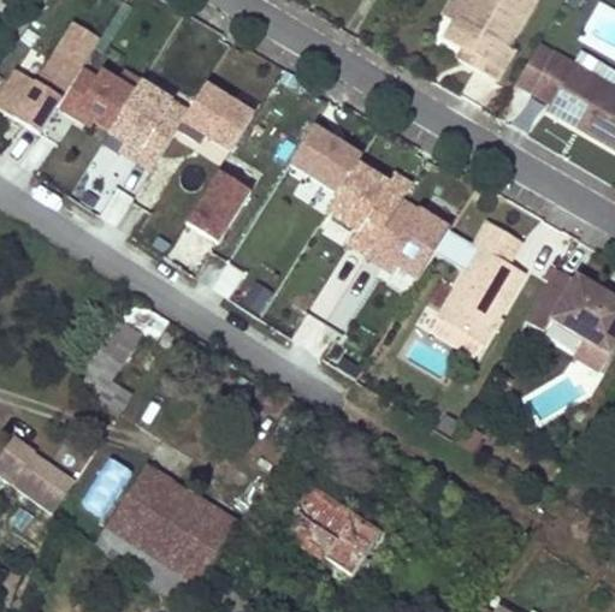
[(477,55),(471,65),(495,78),(514,46),(508,43),(532,0),(468,0),(469,1),(459,19),(454,17),(443,36),(462,47),(477,55)]
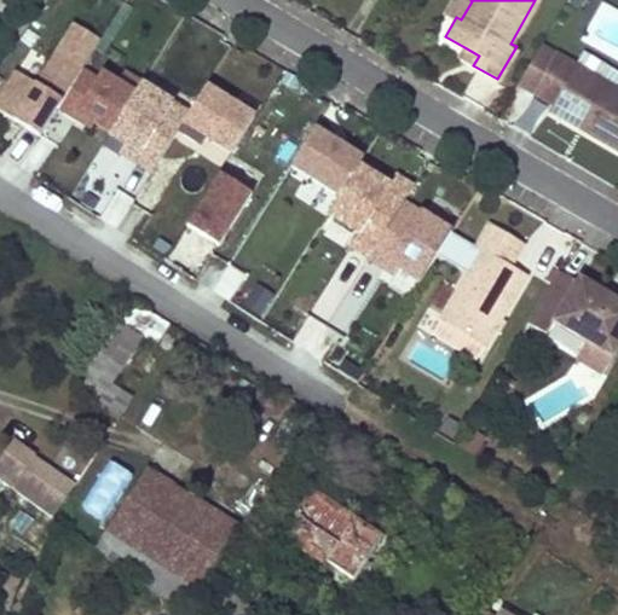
[(456,17),(461,19),(472,1),(471,0),(457,0),(450,13),(456,17)]
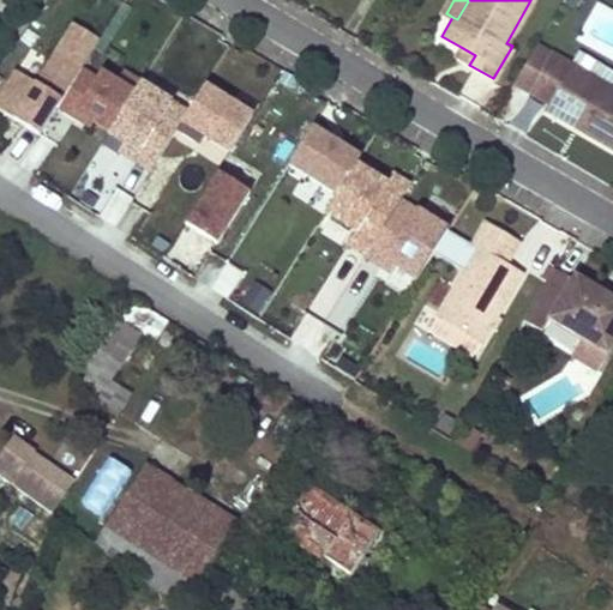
[(37,80),(17,68),(0,94),(0,107),(40,132),(58,102),(80,66),(100,36),(73,20),(37,80)]
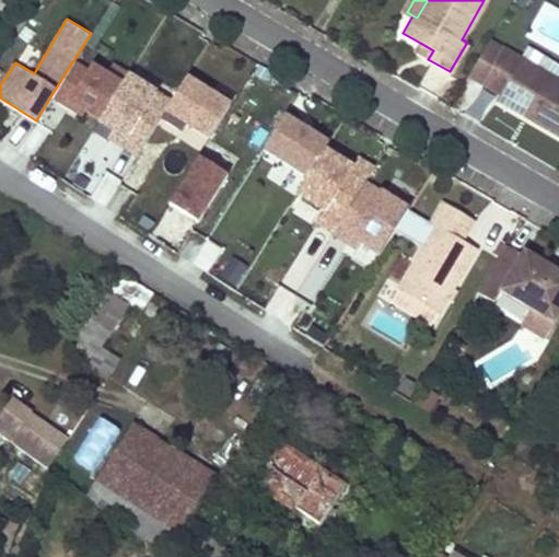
[(489,37),(468,73),(500,92),(497,97),(521,112),(523,108),(531,113),(530,116),(558,132),(558,77),(540,68),(521,57),(489,37)]
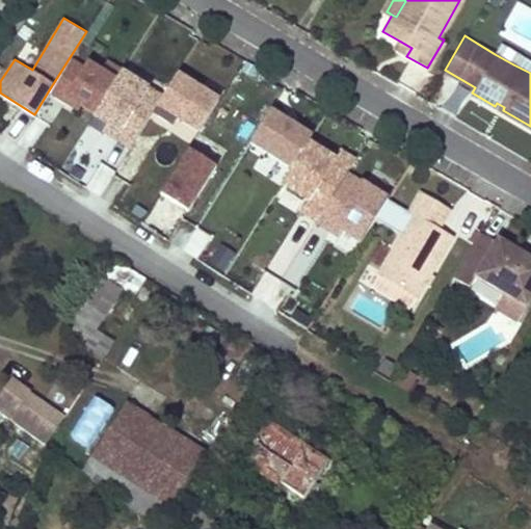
[(394,49),(406,56),(412,48),(399,41),(394,49)]
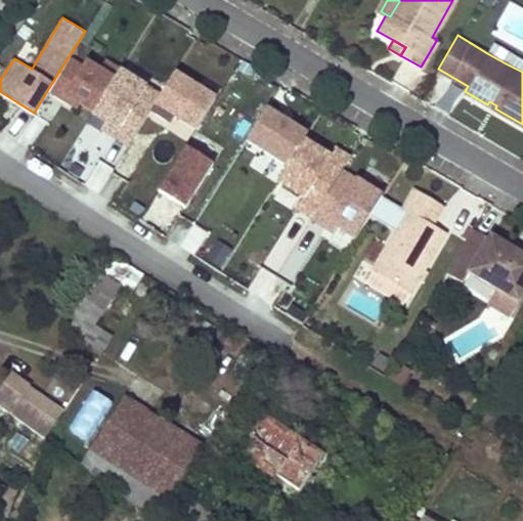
[(493,42),(487,53),(506,63),(512,52),(493,42)]
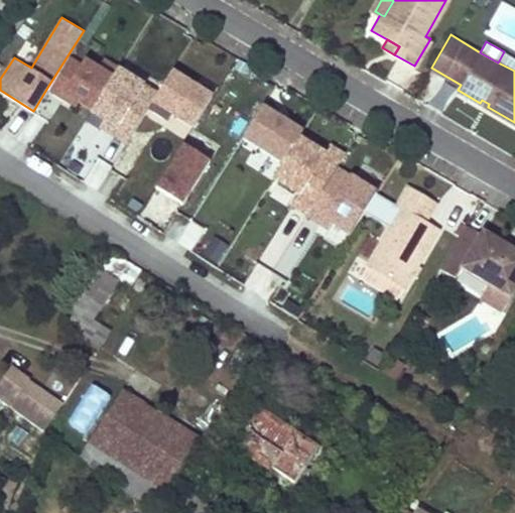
[(68,55),(48,86),(62,95),(65,91),(92,108),(111,76),(84,58),(81,63),(68,55)]
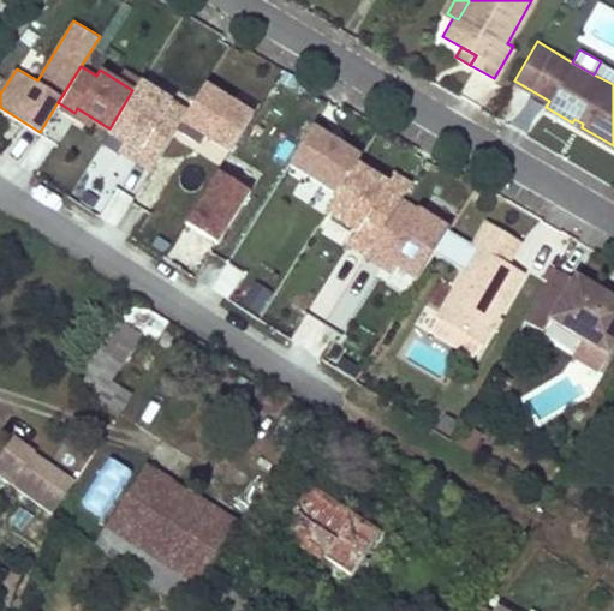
[(252,113),(204,83),(177,127),(200,142),(204,133),(230,150),(252,113)]
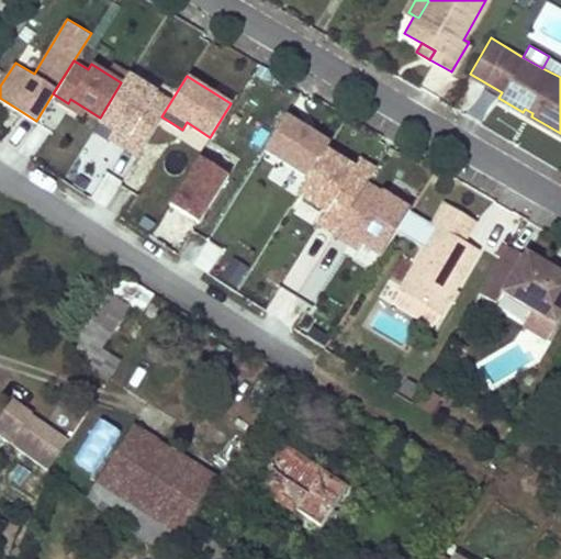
[(303,125),(285,114),(265,147),(309,176),(329,142),(311,131),(307,137),(299,132),(303,125)]
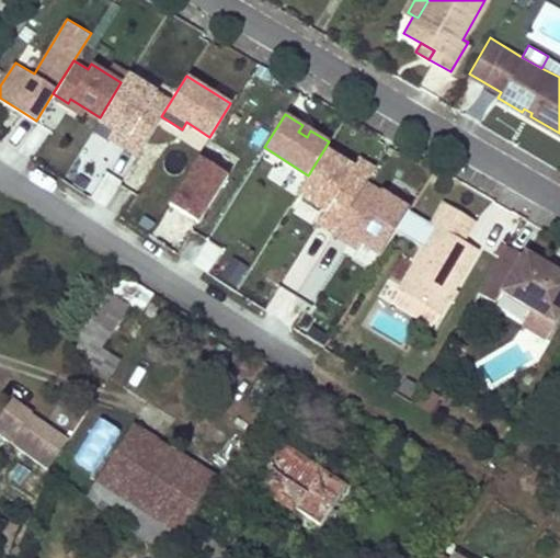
[(175,133),(160,162),(182,173),(197,144),(175,133)]
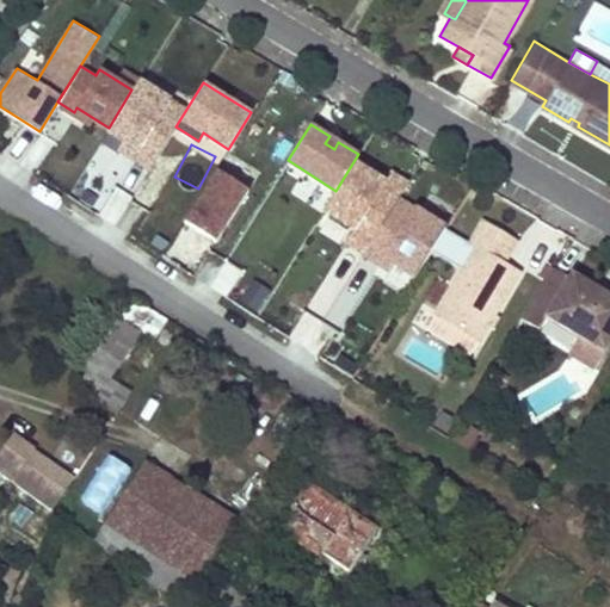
[(248,189),(215,168),(184,220),(216,240),(248,189)]
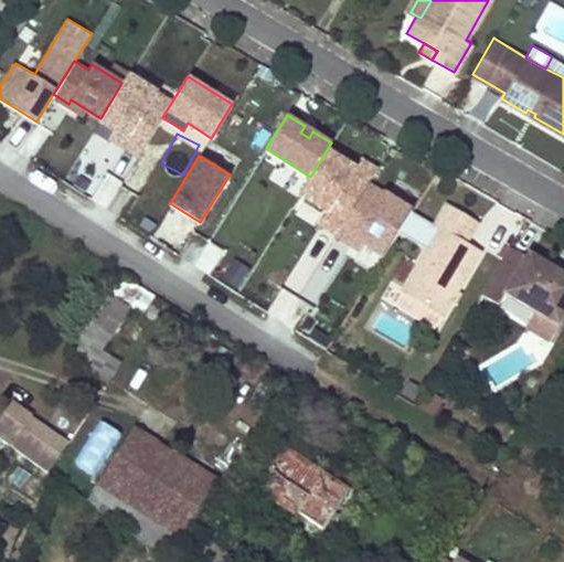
[(412,209),(368,181),(336,233),(351,243),(355,235),(384,253),(412,209)]
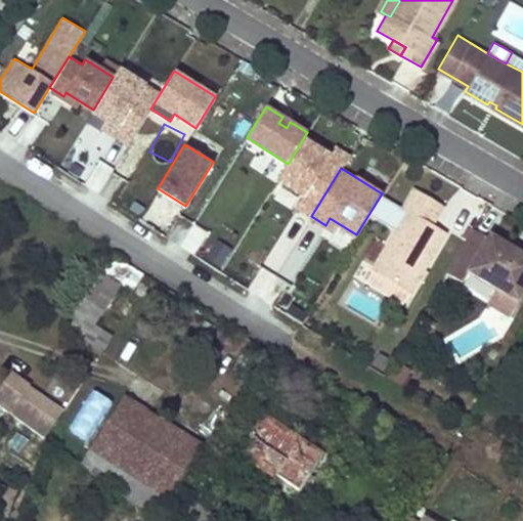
[(443,204),(415,187),(403,206),(411,211),(377,271),(409,291),(445,230),(432,222),(443,204)]
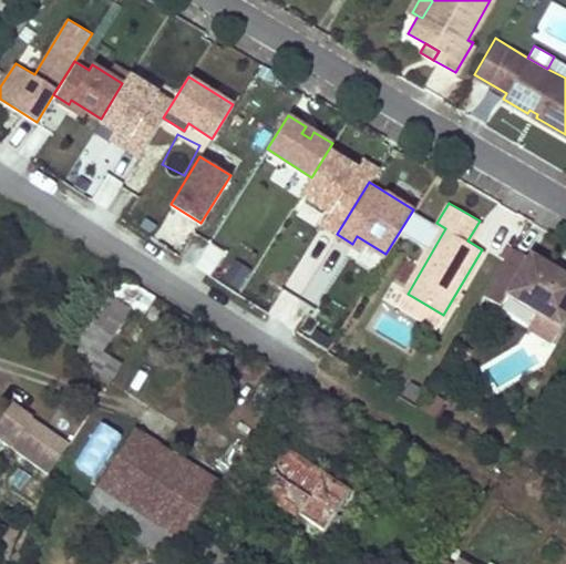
[(527,255),(511,245),(483,293),(501,304),(506,293),(537,310),(561,325),(565,315),(565,270),(531,250),(527,255)]
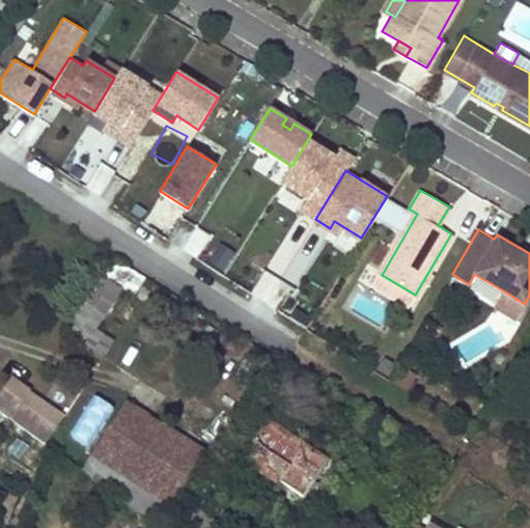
[(207,259),(225,270),(236,250),(219,240),(207,259)]
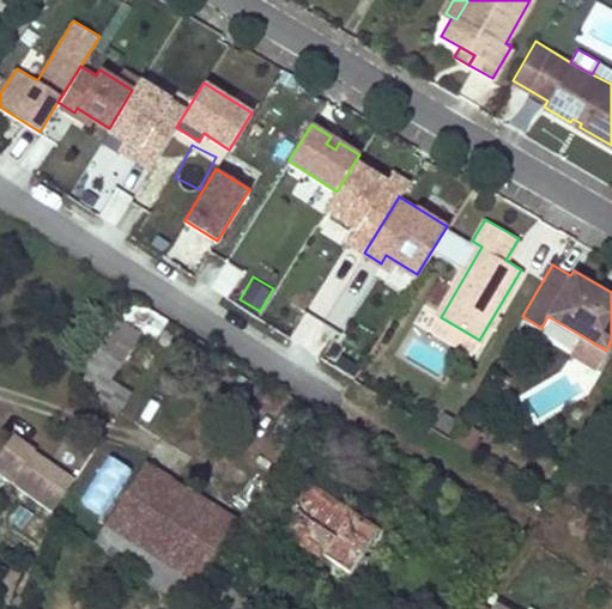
[(169,317),(134,296),(90,365),(92,366),(79,385),(120,413),(132,391),(111,378),(143,332),(155,339),(169,317)]
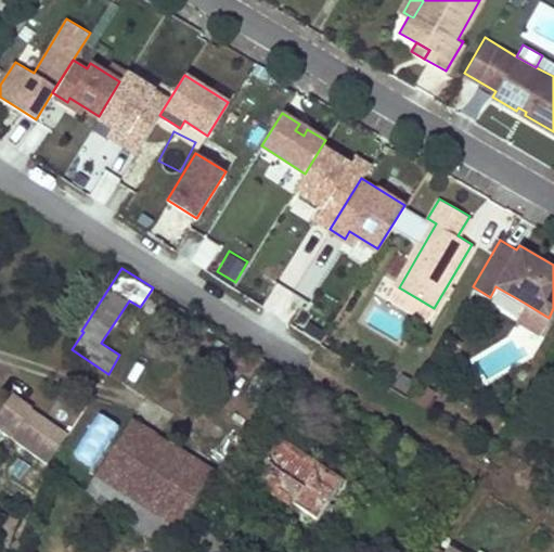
[(294,319),(305,294),(275,281),(265,306),(294,319)]
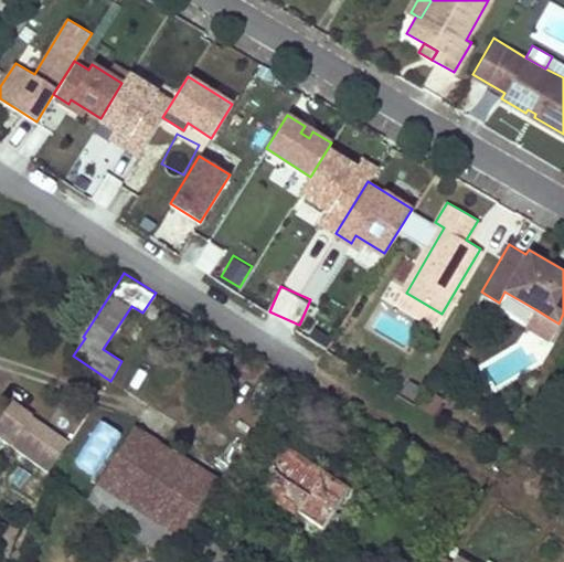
[(550,338),(559,324),(535,309),(528,325),(550,338)]
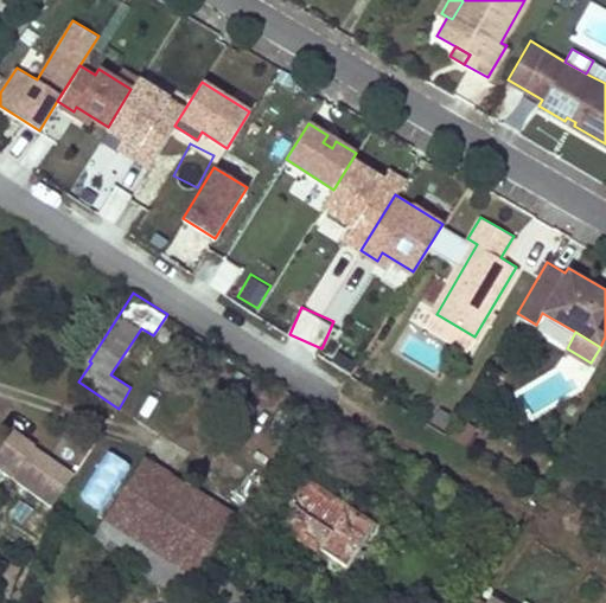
[(173,372),(165,367),(158,380),(166,384),(173,372)]
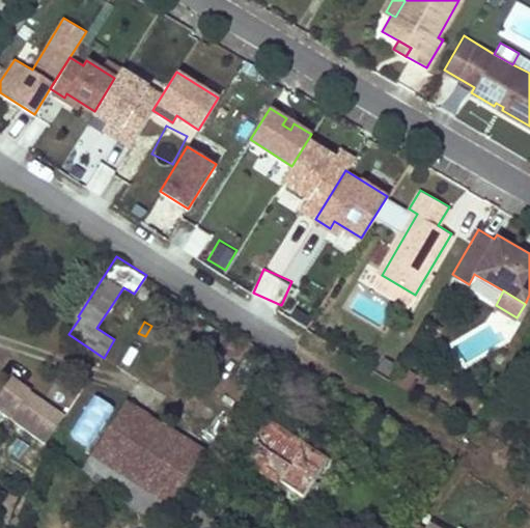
[(14,379),(0,396),(0,408),(45,442),(64,413),(14,379)]
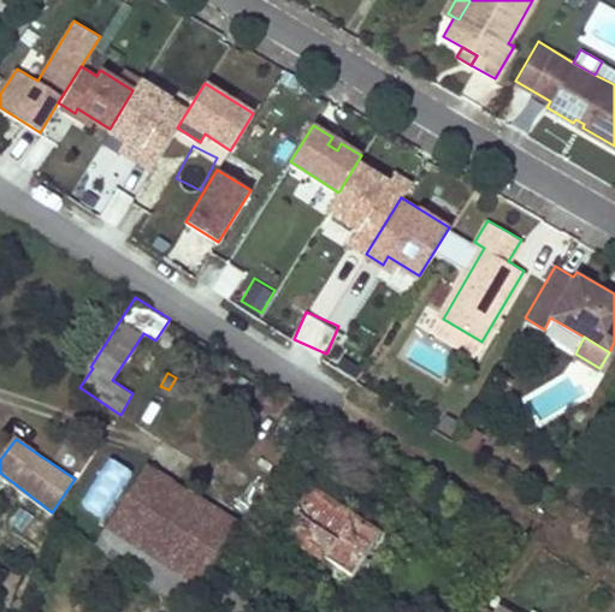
[(147,463),(108,524),(200,582),(238,522),(147,463)]
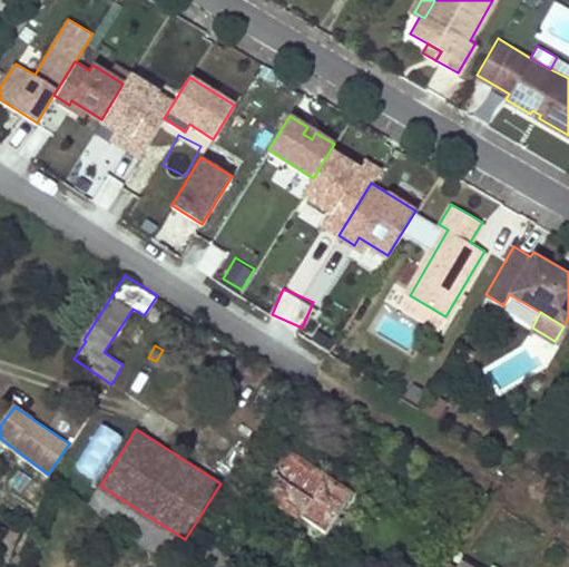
[(329,531),(353,494),(286,450),(262,489),(329,531)]
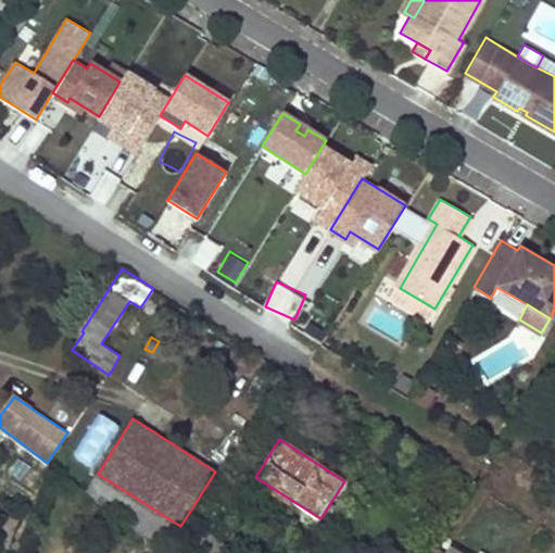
[(180,526),(98,474),(87,491),(165,550),(180,526)]
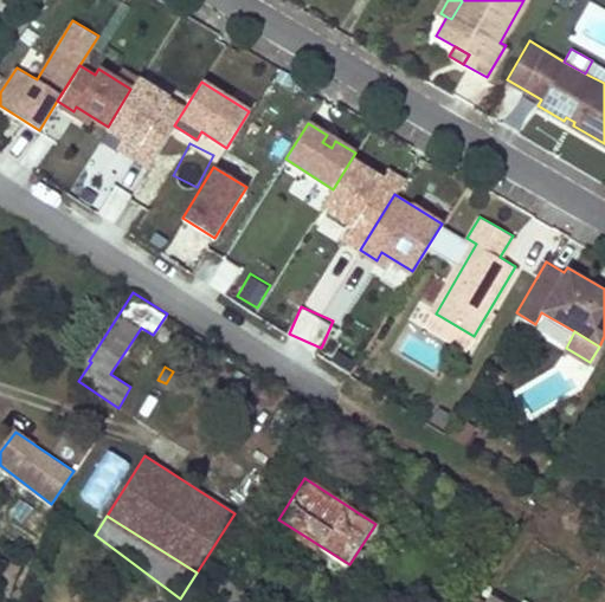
[(63,518),(52,536),(64,545),(75,528),(63,518)]
